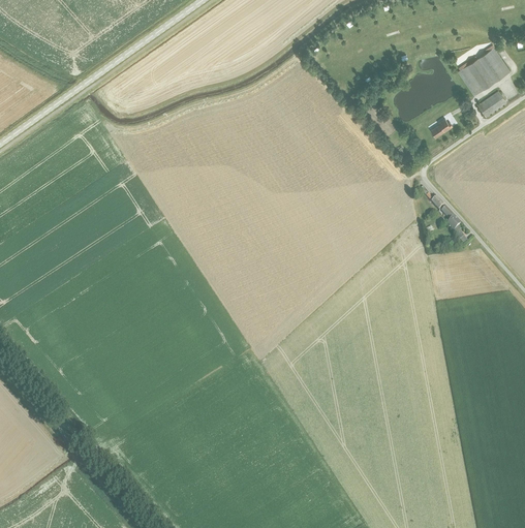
[(491,42),(456,67),(473,94),(508,67),(491,42)]
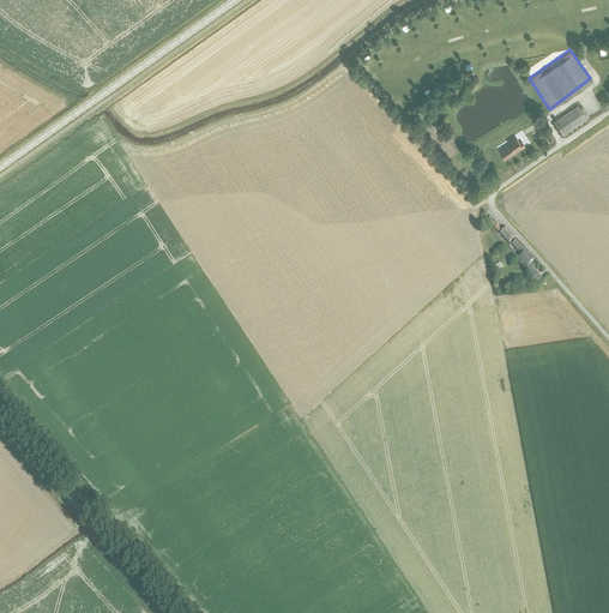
[(549,120),(560,134),(584,118),(574,103),(549,120)]
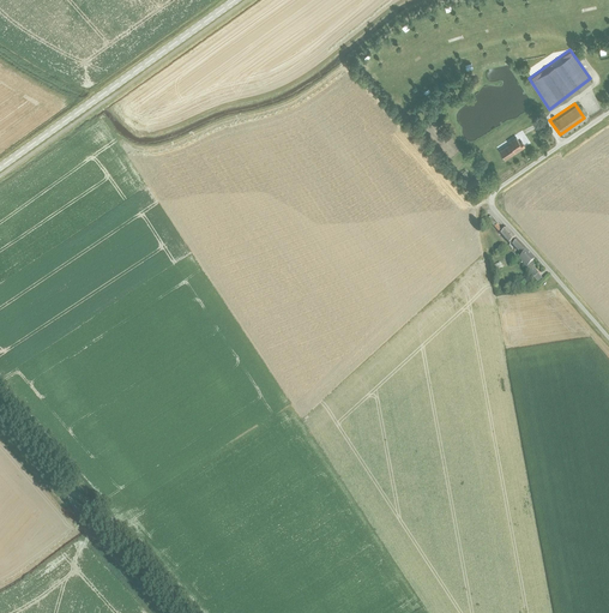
[(495,150),(501,158),(520,145),(517,139),(516,140),(512,136),(504,140),(505,143),(495,150)]
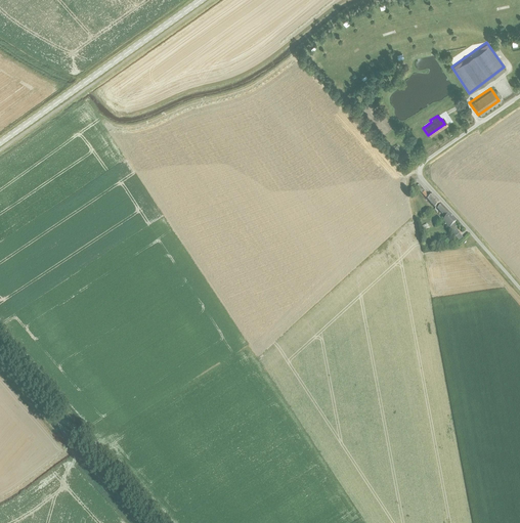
[(402,150),(393,156),(396,161),(405,155),(402,150)]
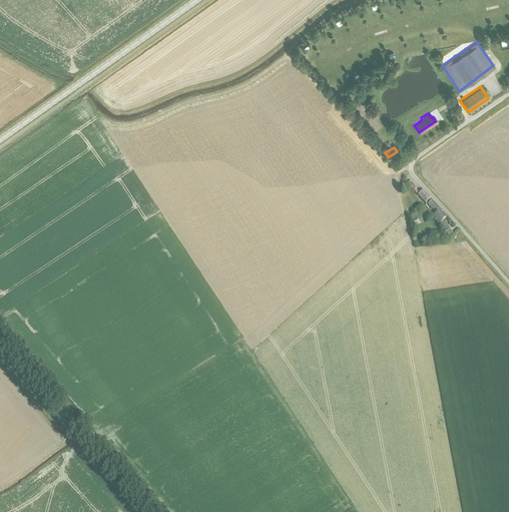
[(407,181),(404,183),(422,203),(427,198),(421,192),(419,194),(407,181)]
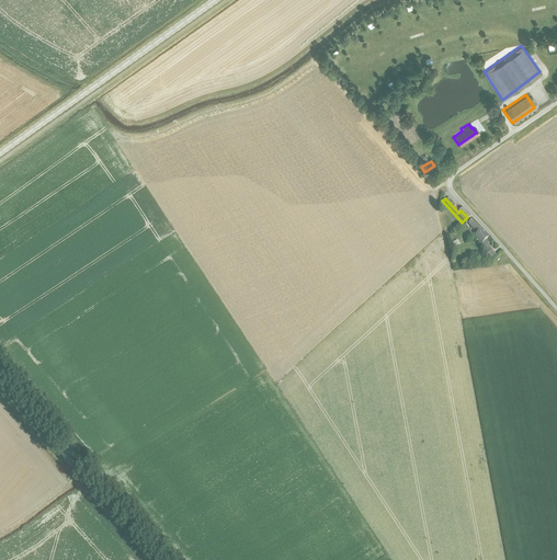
[(485,238),(469,220),(465,224),(474,232),(470,236),(485,251),(488,249),(481,241),(485,238)]
